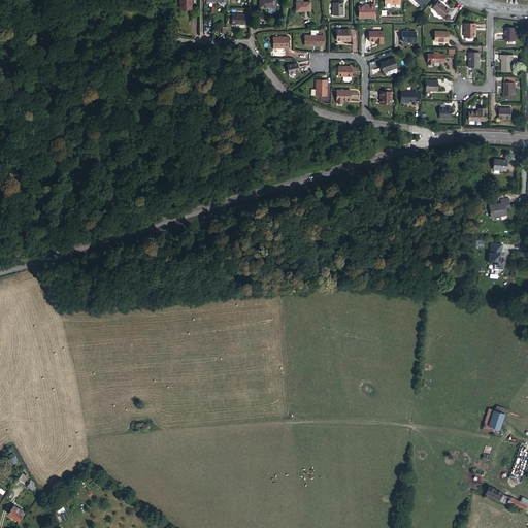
[(277,0),(263,0),(263,7),(269,7),(269,6),(271,6),(270,10),(278,10),(277,0)]
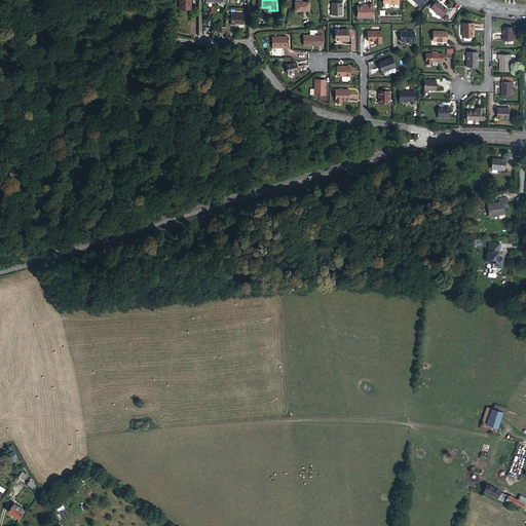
[(310,9),(310,2),(305,2),(304,0),(299,0),(299,2),(297,2),(297,10),(310,9)]
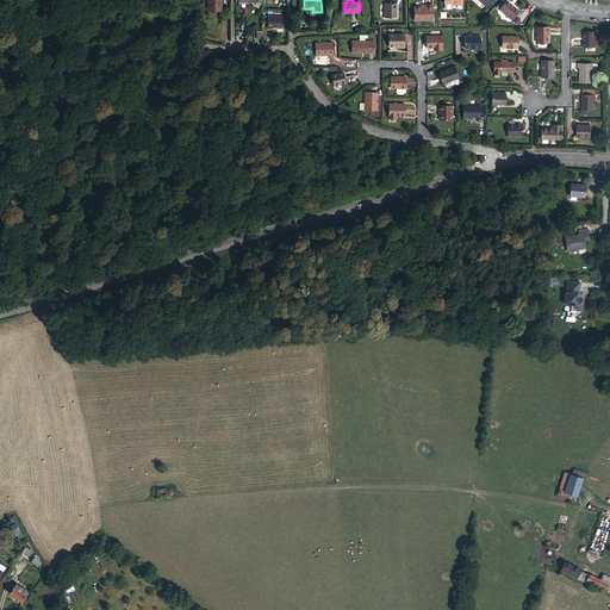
[(520,13),(506,1),(499,11),(511,22),(520,13)]
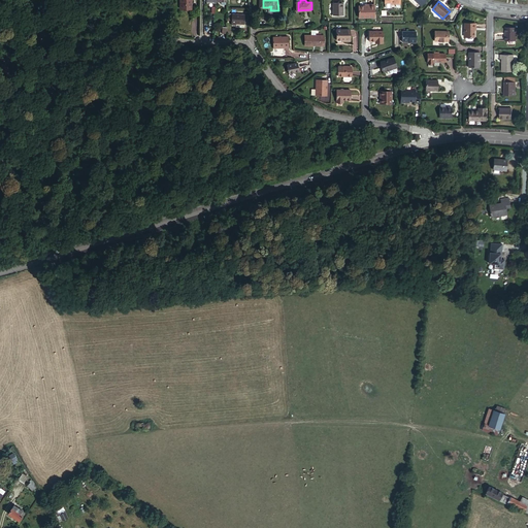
[(343,13),(344,13),(343,4),(334,4),(335,18),(343,17),(343,13)]
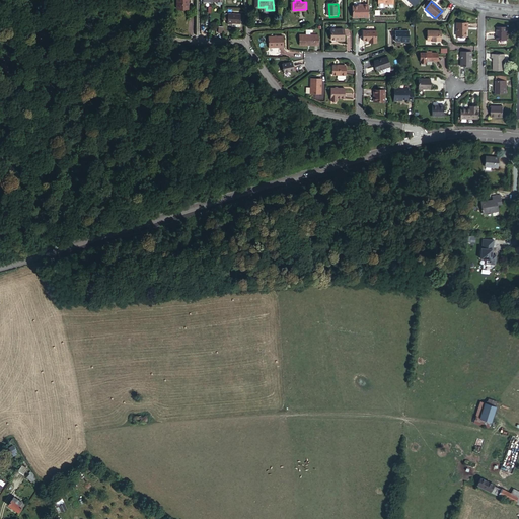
[(363,8),(359,8),(353,8),(353,19),(369,19),(368,7),(363,7),(363,8)]
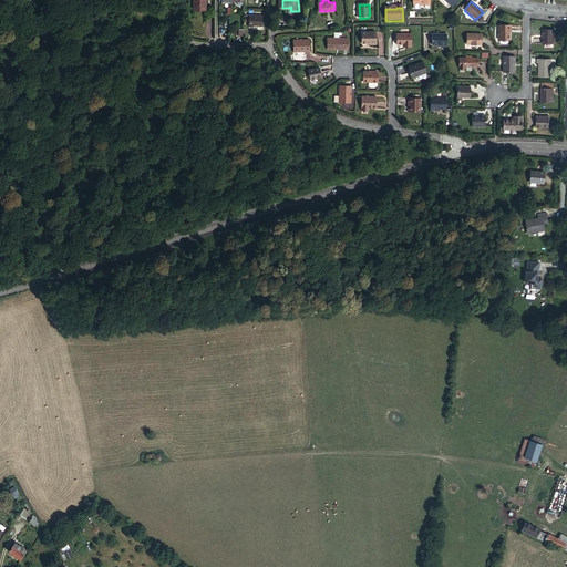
[(265,26),(265,14),(251,14),(250,27),(256,26),(256,24),(265,26)]
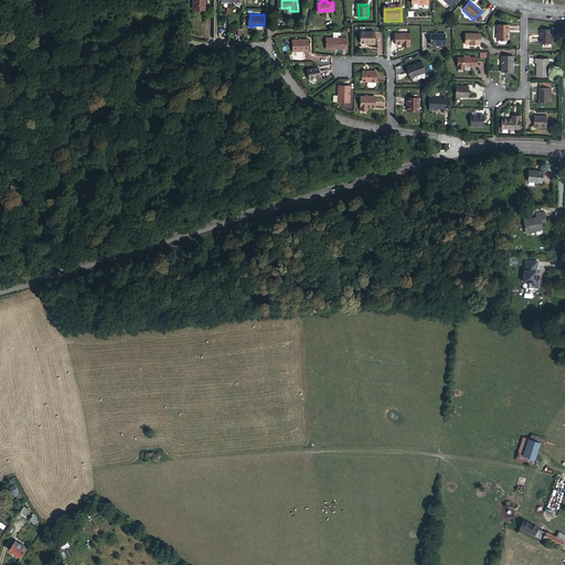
[(509,32),(509,28),(498,28),(498,41),(508,41),(508,32),(509,32)]
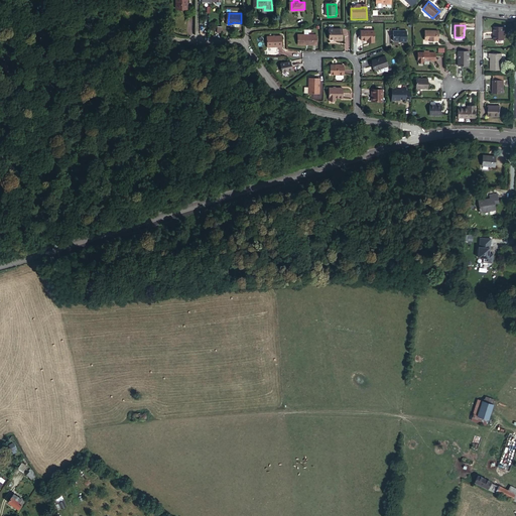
[(504,28),(494,28),(494,40),(504,40),(504,28)]
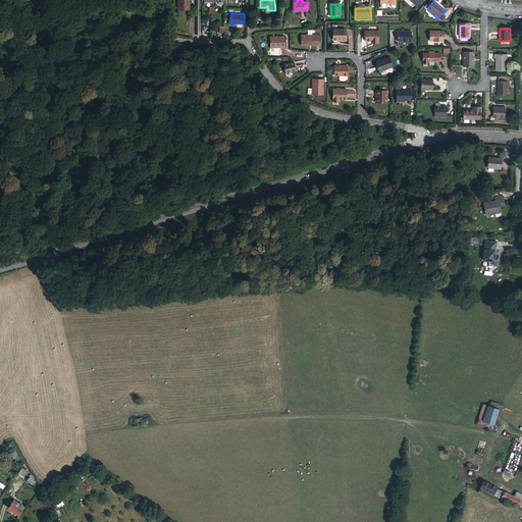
[(312,31),(308,31),(308,36),(301,36),(301,45),(319,45),(319,36),(312,36),(312,31)]
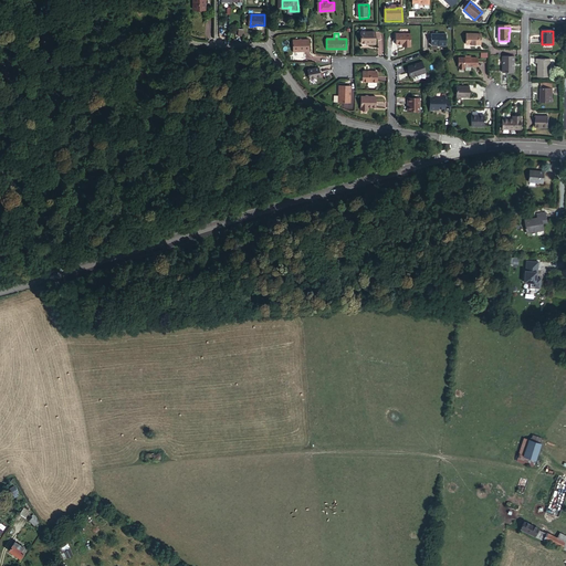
[(359,44),(365,44),(368,44),(368,46),(373,45),(373,34),(359,34),(359,44)]
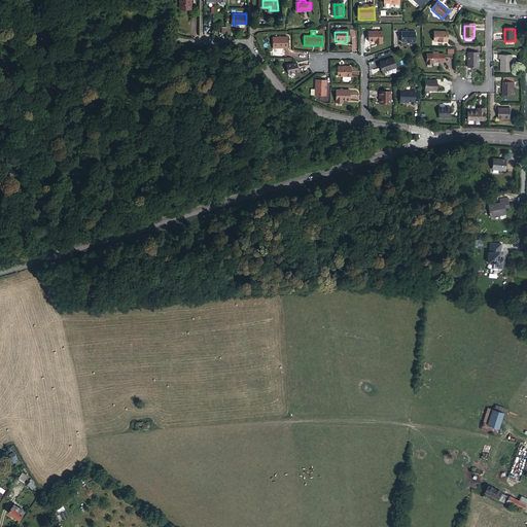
[(367,43),(375,43),(378,43),(378,46),(383,46),(383,34),(367,34),(367,43)]
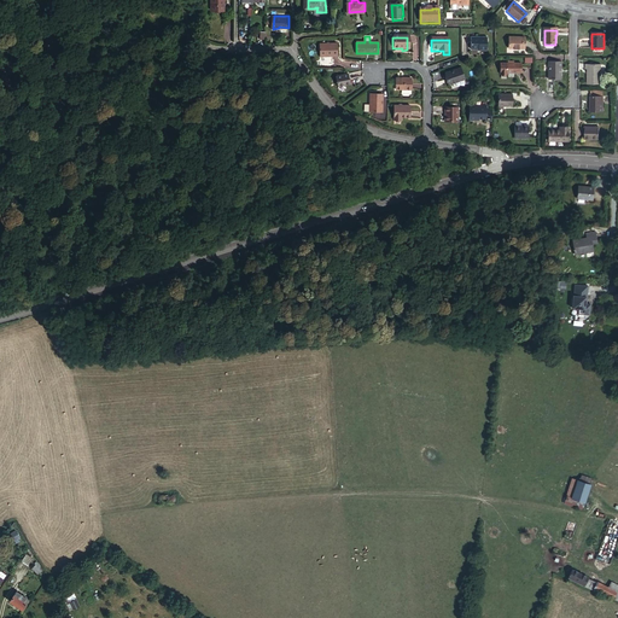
[(525,40),(508,40),(508,51),(524,52),(525,40)]
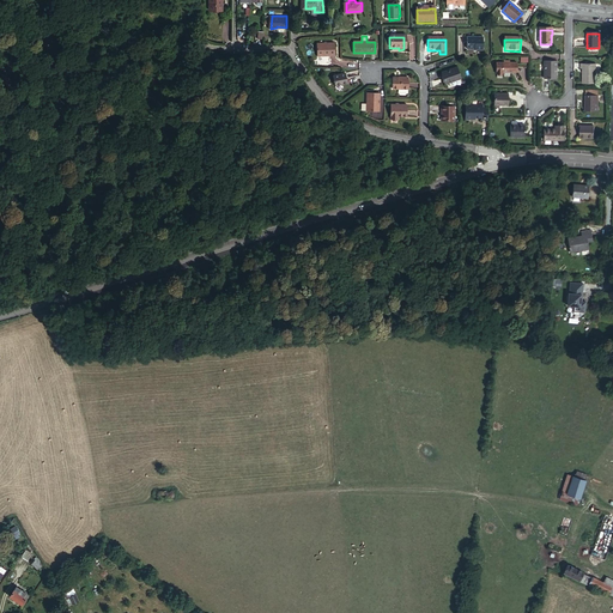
[(483,41),(467,41),(467,53),(478,53),(478,54),(483,54),(483,41)]
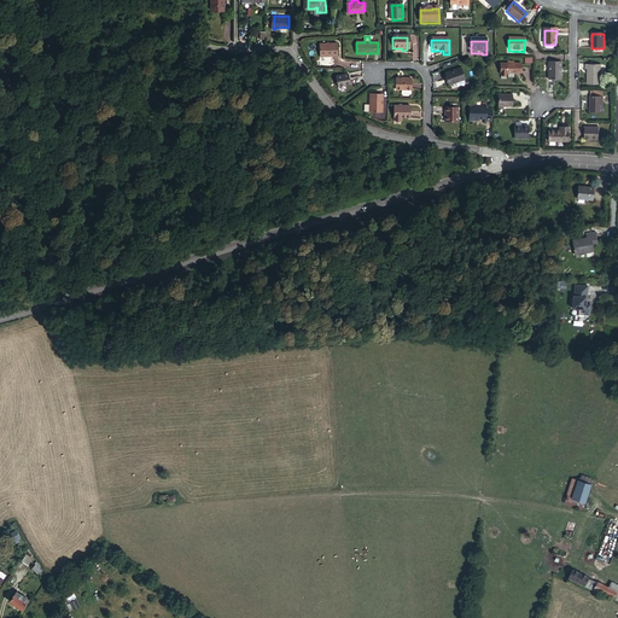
[(338,44),(320,44),(320,57),(338,57),(338,44)]
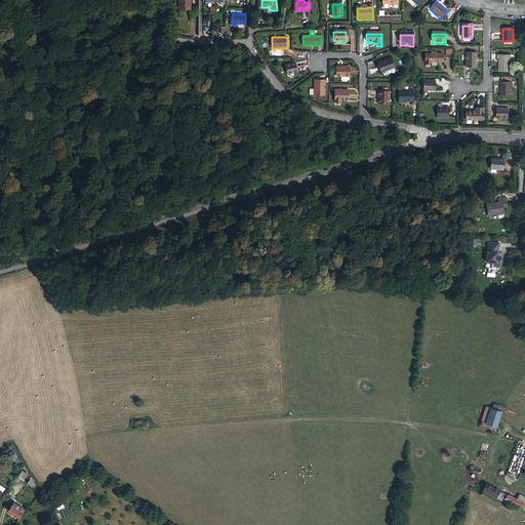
[(477,53),(466,53),(466,69),(476,69),(476,59),(477,59),(477,53)]
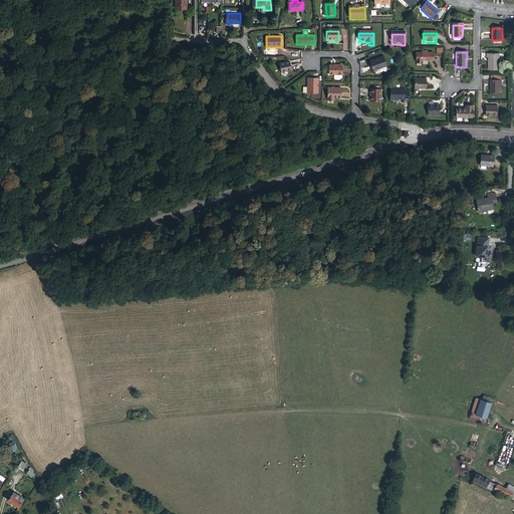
[(422,64),(422,62),(434,62),(434,55),(428,55),(423,55),(417,55),(416,64),(422,64)]
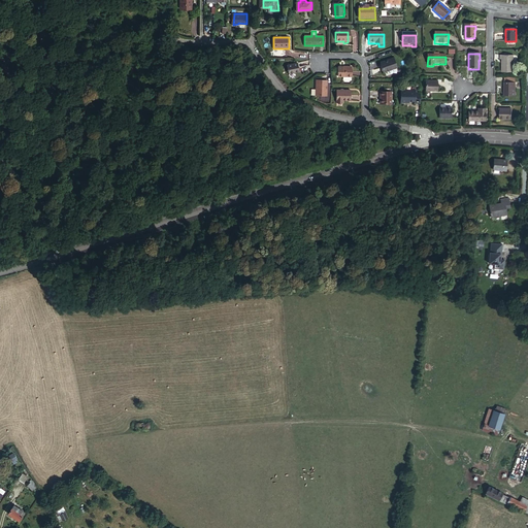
[(513,57),(500,57),(500,61),(501,61),(501,73),(513,73),(513,57)]
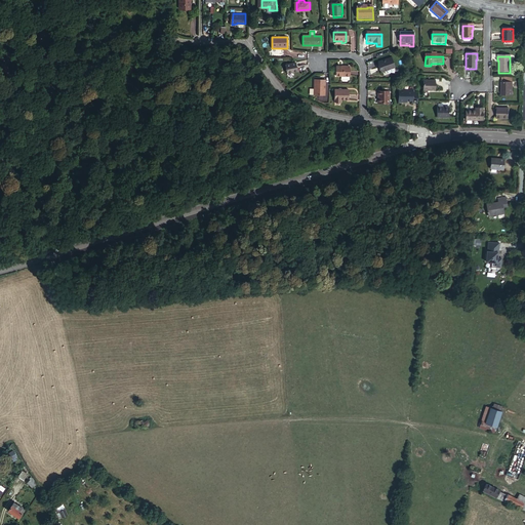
[(389,61),(375,65),(379,75),(392,70),(389,61)]
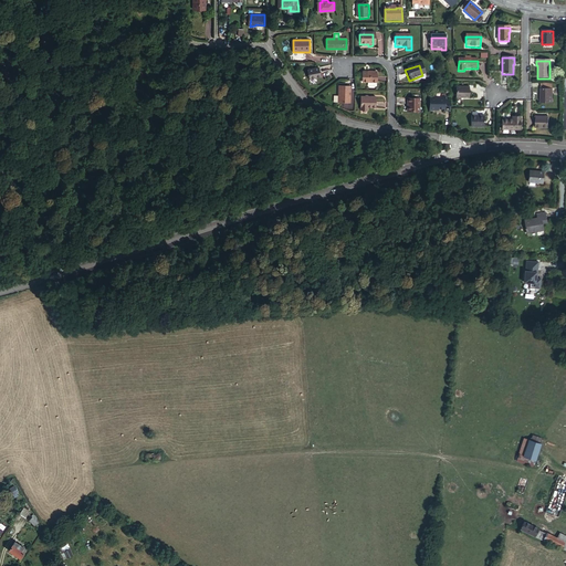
[(320,67),(308,70),(311,80),(322,76),(320,67)]
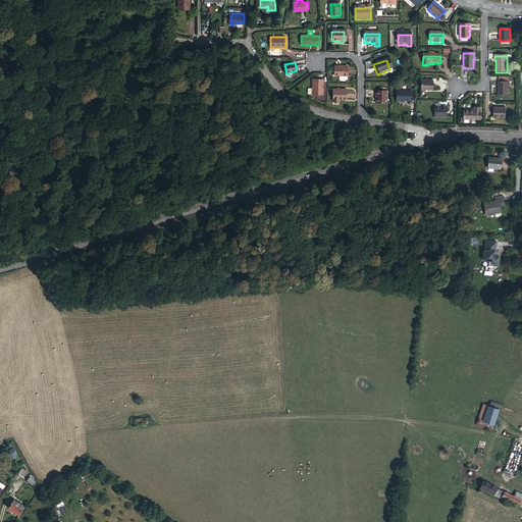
[(338,67),(333,67),(333,75),(347,75),(347,66),(338,66),(338,67)]
